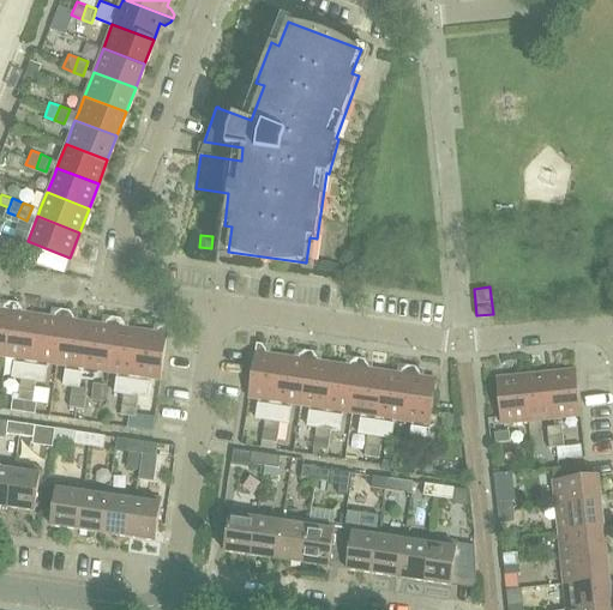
[(0,352),(5,354),(13,300),(8,300),(4,303),(2,308),(0,307),(0,352)]
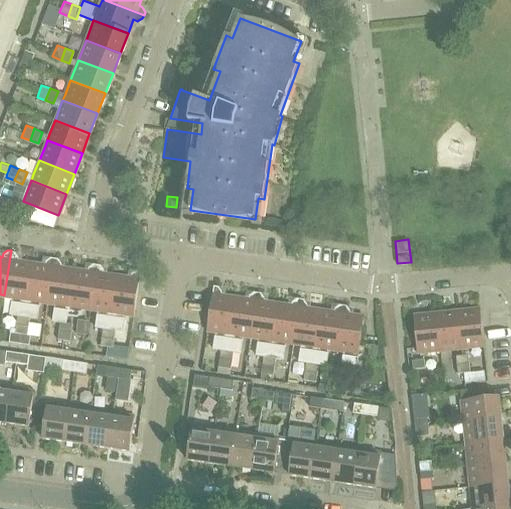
[(14,251),(11,250),(4,295),(12,296),(9,313),(17,314),(23,315),(24,307),(31,261),(17,259),(18,255),(14,251)]
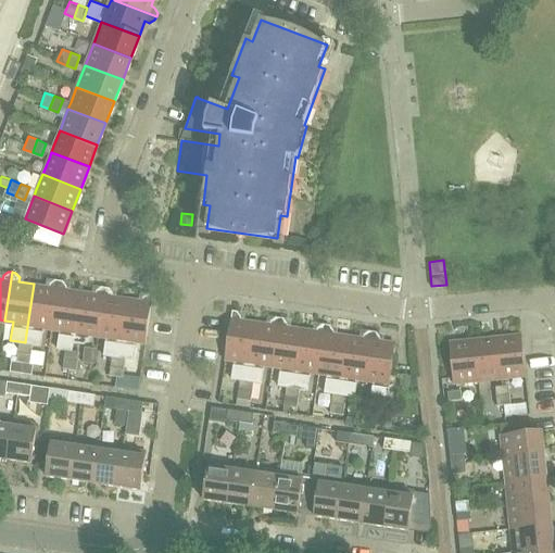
[(45,286),(34,284),(26,334),(25,342),(32,343),(40,344),(43,326),(51,327),(59,279),(54,278),(49,283),(49,286),(45,286)]
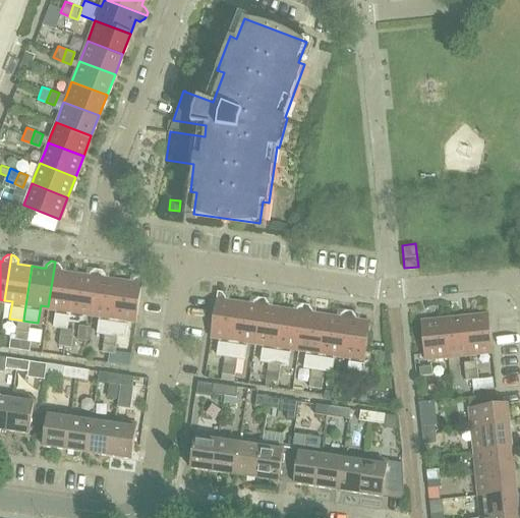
[(58,262),(55,262),(48,306),(56,307),(53,325),(61,326),(67,327),(68,320),(75,273),(61,271),(62,267),(58,262)]
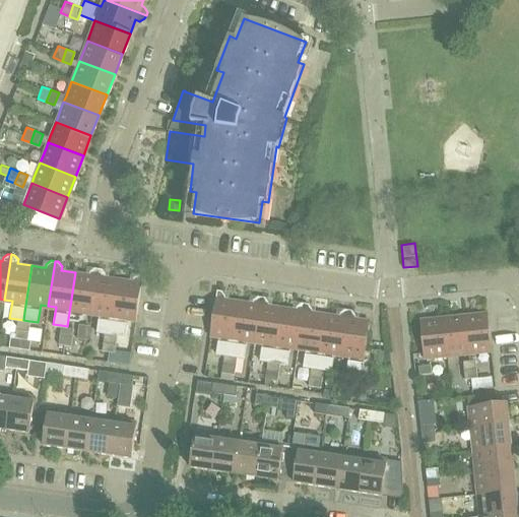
[(91,313),(98,267),(94,266),(89,270),(89,274),(75,272),(68,319),(77,320),(82,316),(83,311),(91,313)]
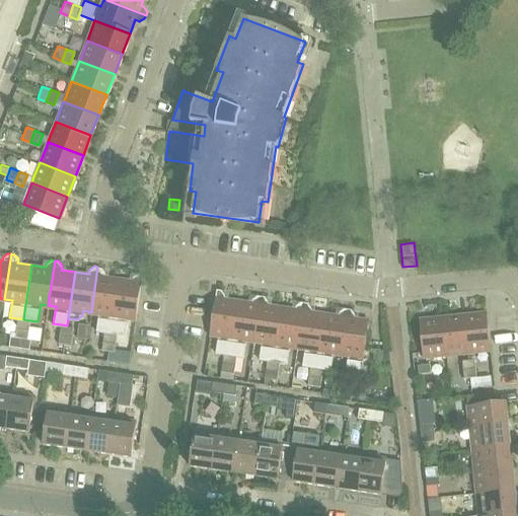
[(101,267),(97,267),(91,312),(98,313),(96,329),(103,330),(109,332),(112,324),(119,278),(104,276),(104,272),(101,267)]
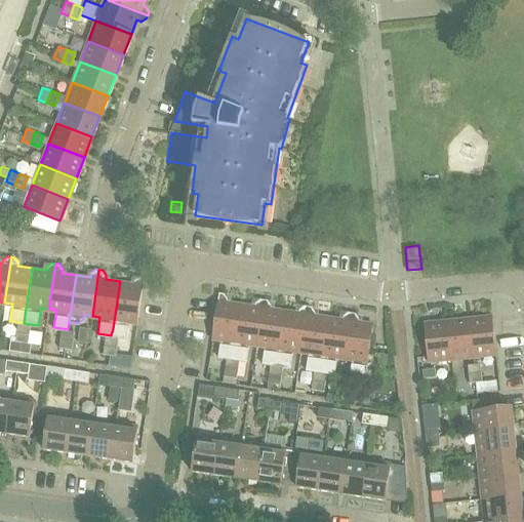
[(111,335),(118,336),(125,337),(128,321),(136,322),(144,276),(139,276),(134,279),(133,283),(129,283),(120,281),(113,328),(111,335)]
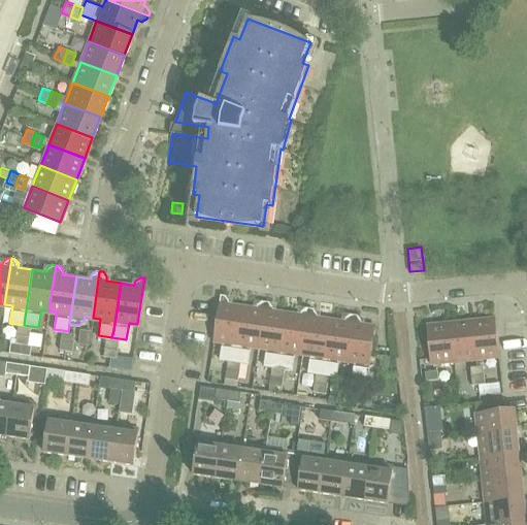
[(235,353),(241,305),(228,303),(228,299),(225,294),(220,293),(213,339),(222,340),(220,358),(227,359),(234,360),(235,353)]
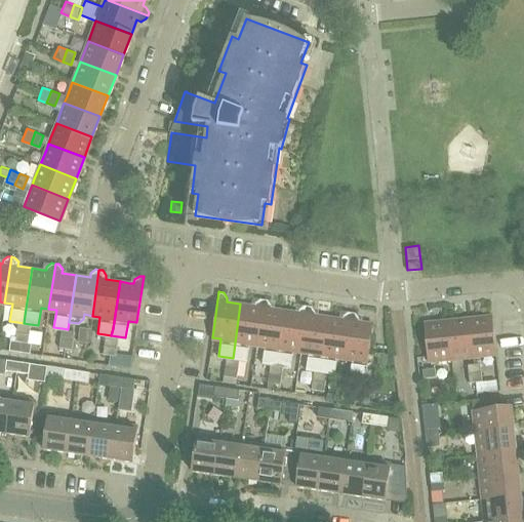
[(240,304),(234,351),(233,358),(239,359),(246,360),(249,343),(256,344),(264,298),(260,297),(255,302),(254,306),(250,305),(240,304)]
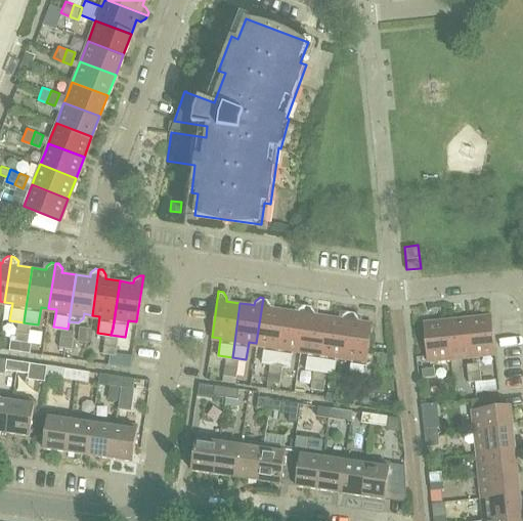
[(276,356),(284,309),(269,307),(270,303),(266,298),(263,298),(256,343),(264,345),(261,361),(269,362),(275,363),(276,356)]
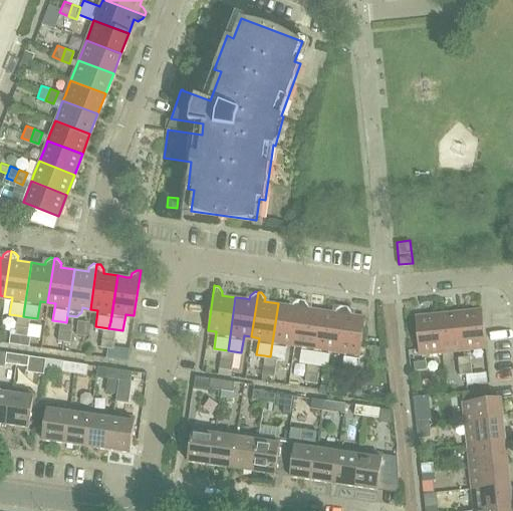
[(287,342),(294,343),(301,298),(297,298),(293,301),(292,305),(278,303),(271,349),(270,356),(277,357),(284,358),(287,342)]
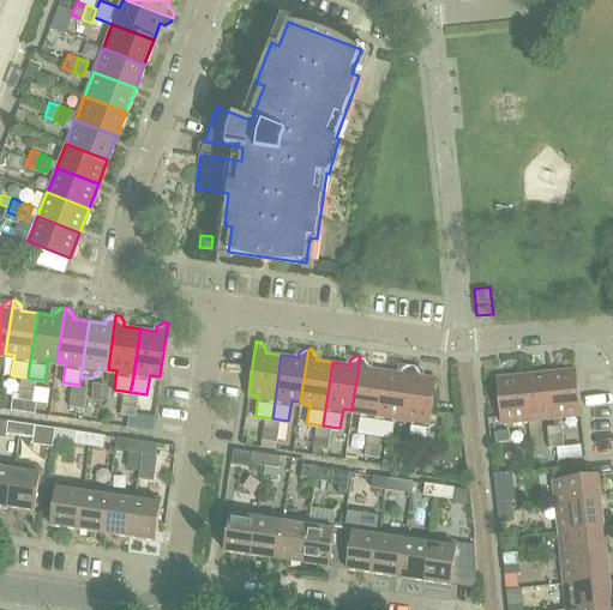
[(368,362),(364,357),(360,356),(352,410),(361,411),(358,432),(367,433),(374,434),(376,424),(384,369),(367,367),(368,362)]
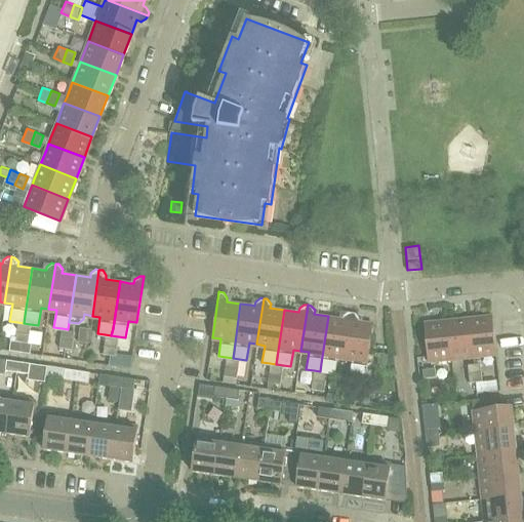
[(351,312),(348,311),(343,315),(343,318),(328,316),(321,363),(320,371),(326,372),(334,373),(336,356),(345,357),(351,312)]
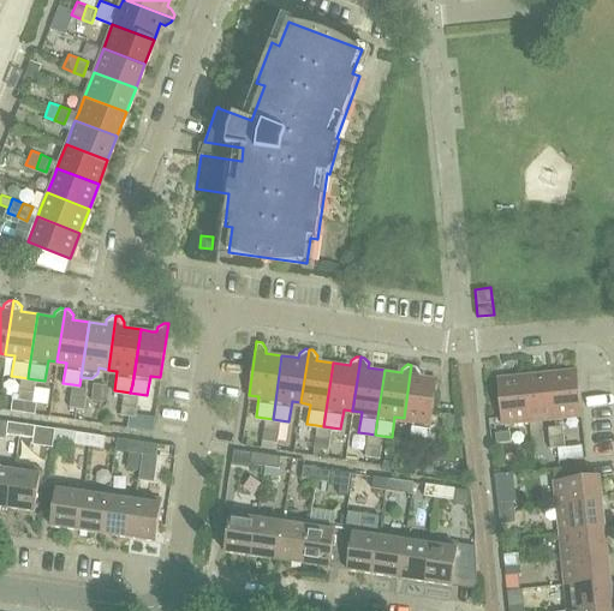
[(419,441),(428,442),(436,378),(419,376),(419,371),(416,365),(411,365),(404,418),(412,419),(410,439),(419,441)]
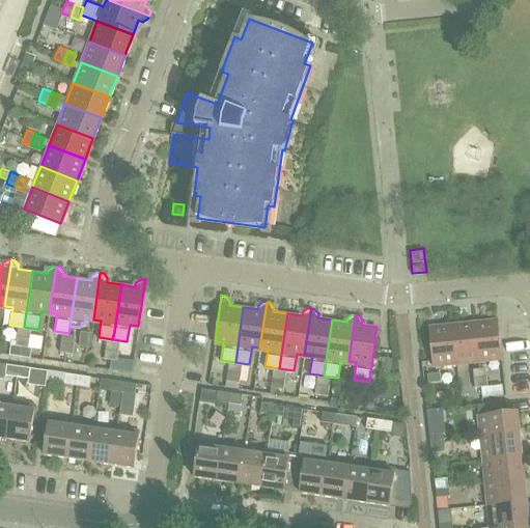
[(497,318),(476,321),(480,359),(501,357),(497,318)]
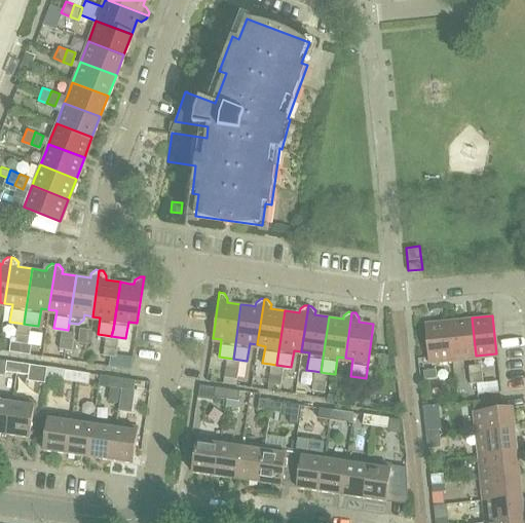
[(453,359),(476,356),(472,318),(449,320),(453,359)]
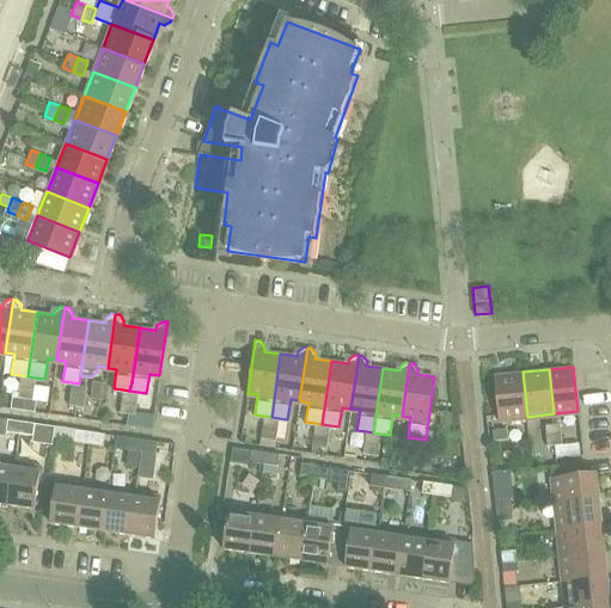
[(527,417),(523,372),(494,375),(499,419),(527,417)]
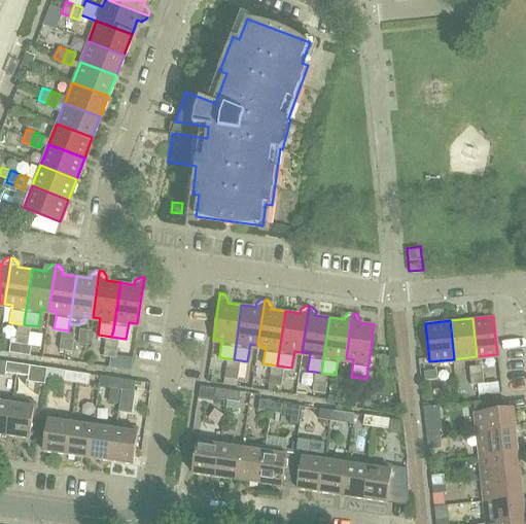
[(18,323),(16,333),(29,334),(30,325),(24,324),(18,323)]
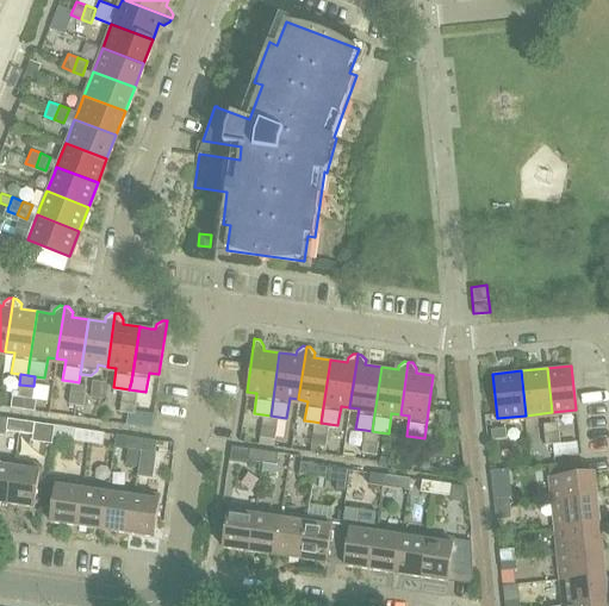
[(69,392),(85,394),(86,383),(79,382),(72,381),(69,392)]
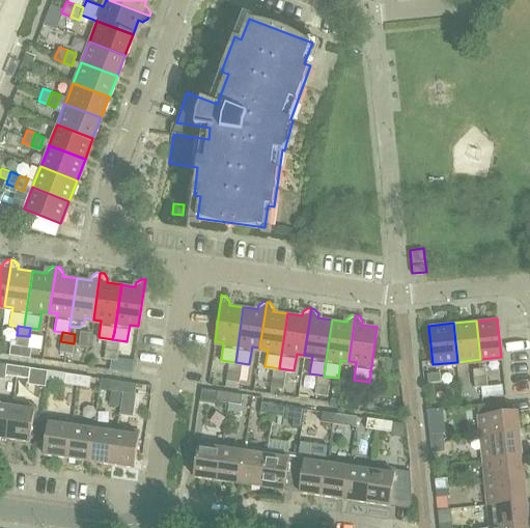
[(28,345),(29,336),(17,335),(15,343),(9,343),(8,353),(20,355),(22,344),(28,345)]
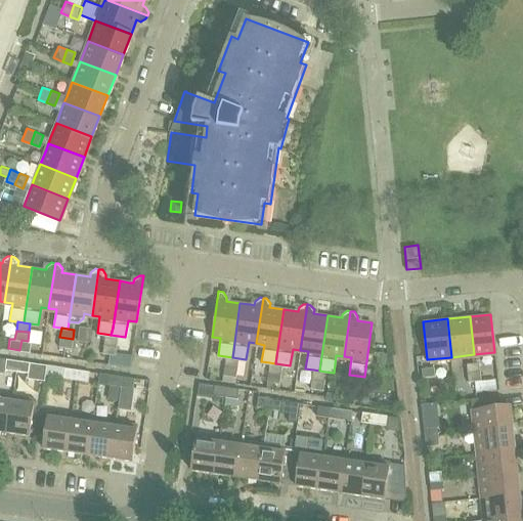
[(103,343),(116,345),(118,336),(111,335),(104,334),(103,343)]
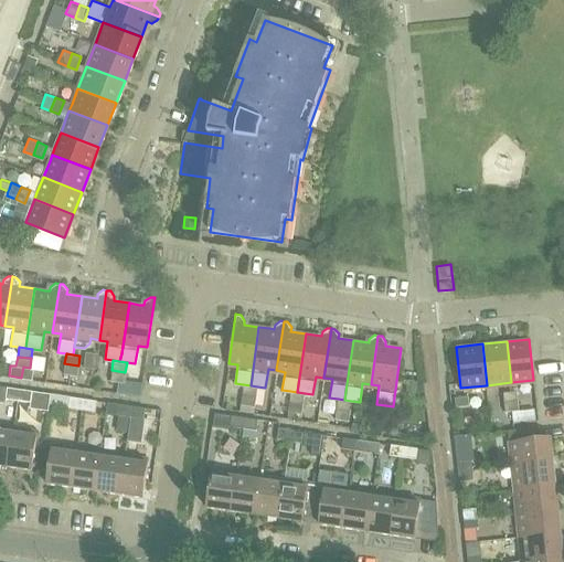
[(78,366),(64,363),(63,373),(76,374),(78,366)]
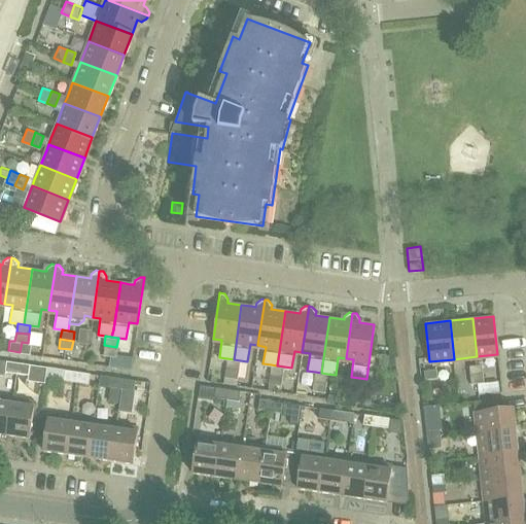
[(28,343),(22,342),(20,352),(30,353),(31,344),(28,343)]
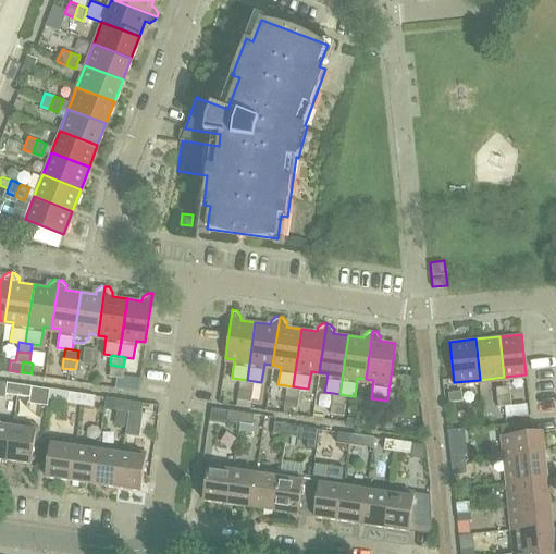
[(122,377),(123,367),(110,365),(109,374),(122,377)]
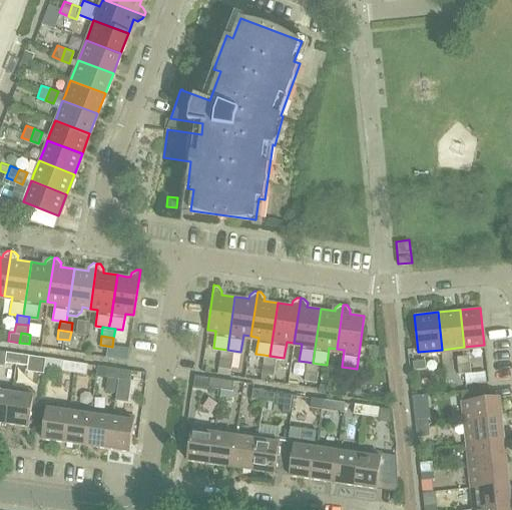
[(369,345),(368,355),(378,356),(380,346),(369,345)]
